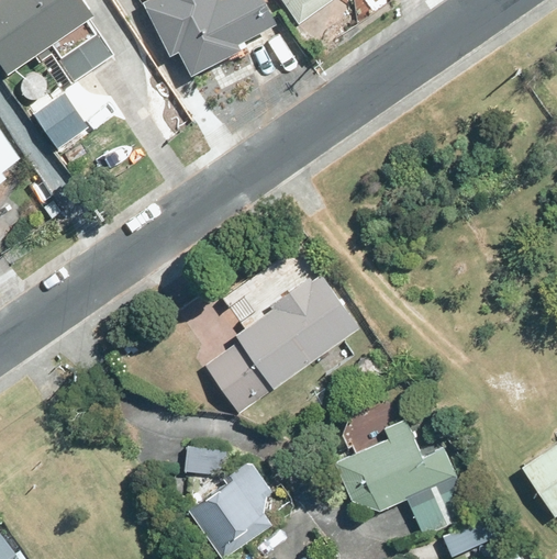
[(113,54),(90,20),(96,17),(82,0),(0,0),(0,64),(10,78),(51,49),(73,82),(113,54)]
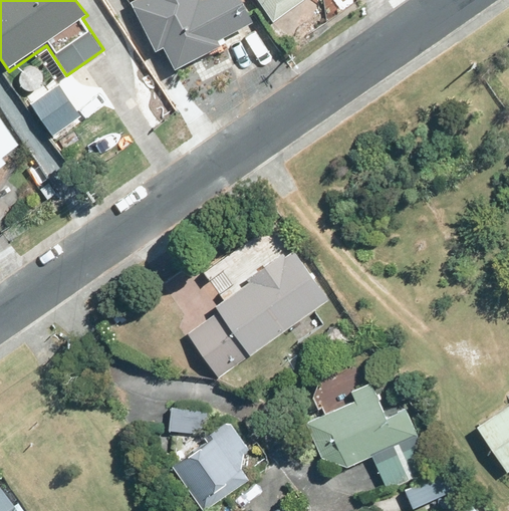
[(138,0),(131,4),(157,54),(165,49),(177,71),(222,47),(219,41),(253,23),(241,0),(205,0),(202,2),(201,0),(138,0)]
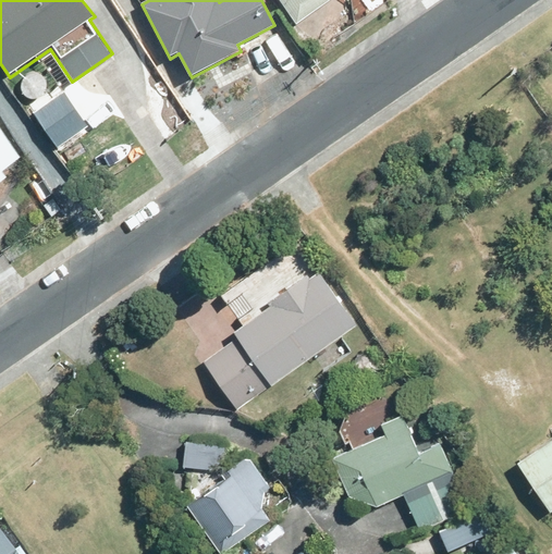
[(280,0),(296,22),(328,0),(280,0)]
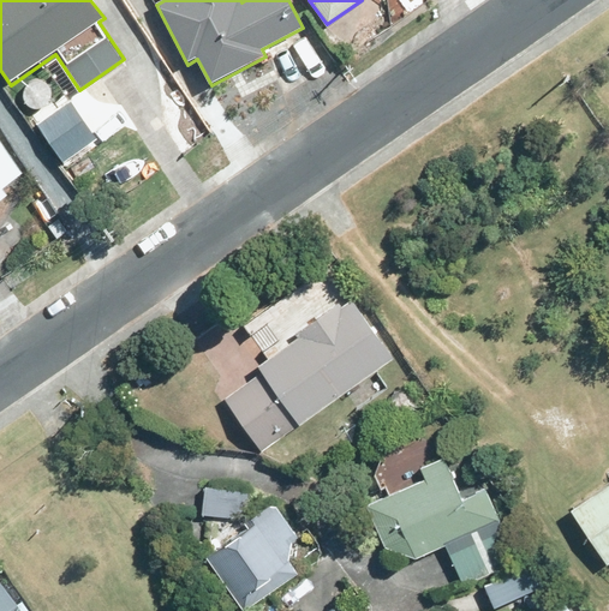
[(0,185),(19,171),(0,142),(0,185)]
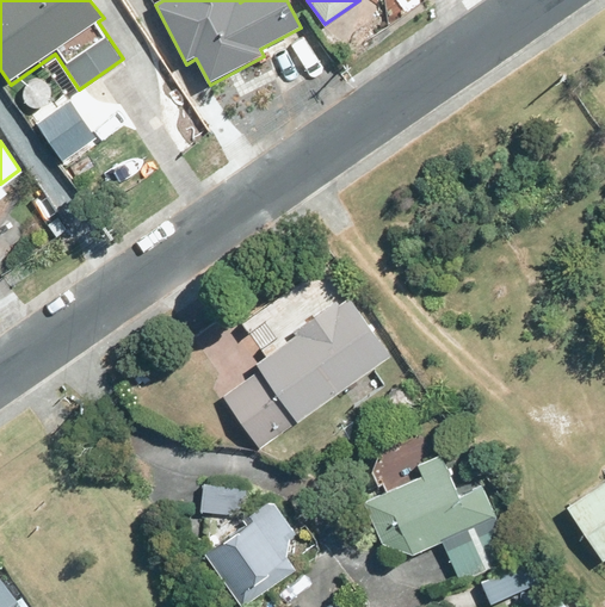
[(44,224),(54,236),(65,228),(56,216),(44,224)]
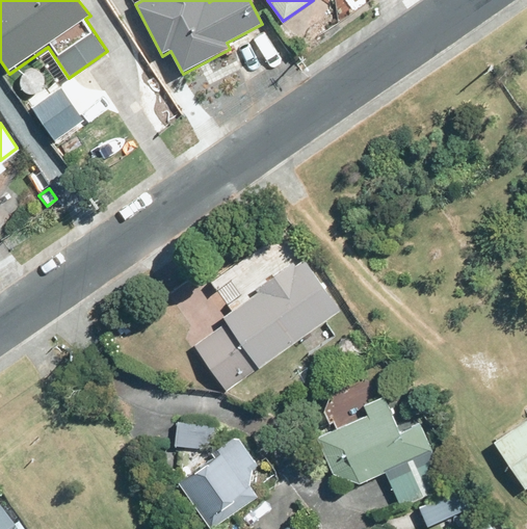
[(340,311),(304,260),(295,266),(293,262),(254,290),(256,293),(222,318),(225,321),(192,344),(225,392),(273,358),(279,365),(293,354),(288,347),(340,311)]
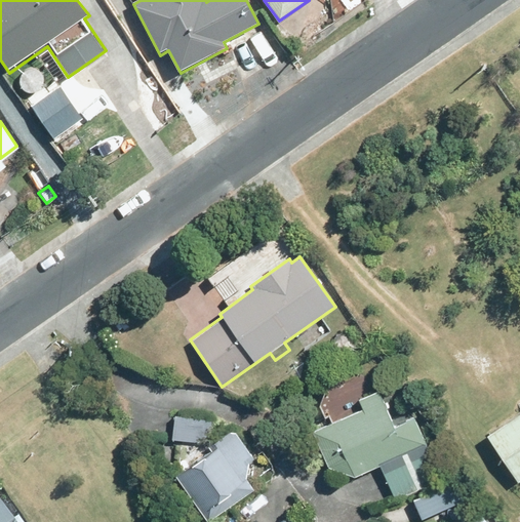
[(362,410),(312,432),(329,469),(354,478),(425,444),(412,417),(392,427),(377,392),(358,400),(362,410)]
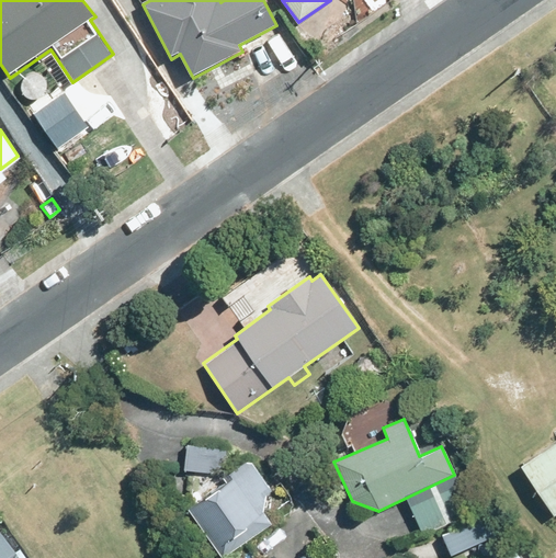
[(555,444),(520,468),(553,516),(555,514),(555,444)]
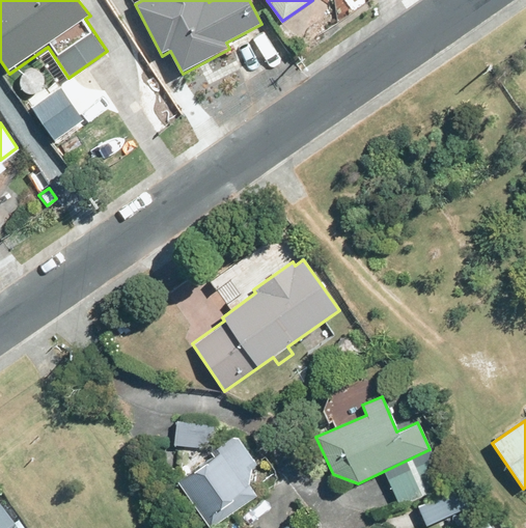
[(174,421),(173,444),(209,447),(210,423),(174,421)]
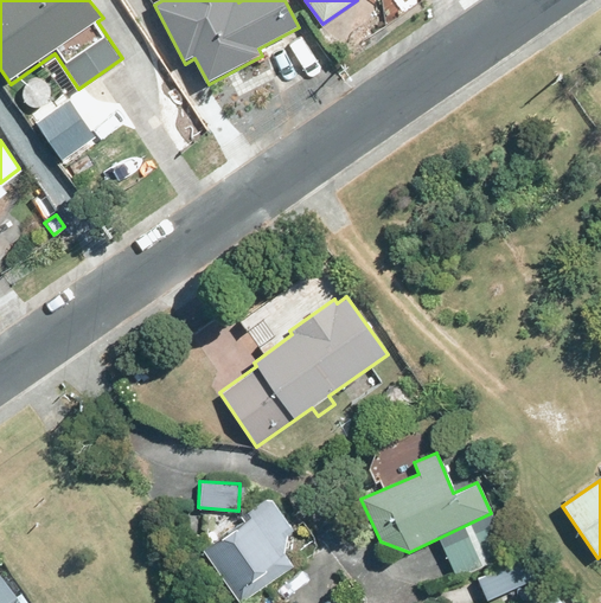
[(250,517),(202,550),(238,602),(293,566),(285,555),(287,536),(294,530),(272,498),(248,513),(250,517)]
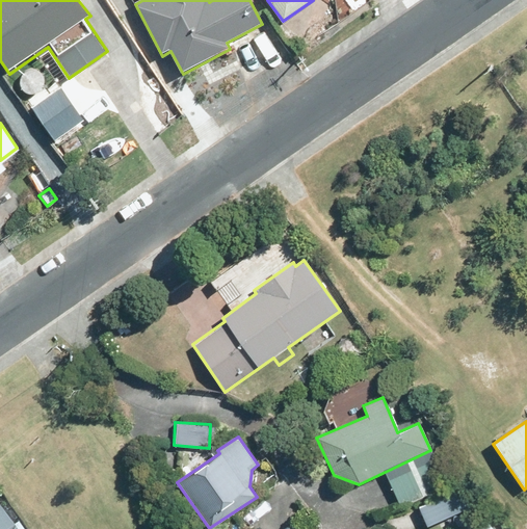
[(9,528),(0,514),(0,528),(9,528)]
